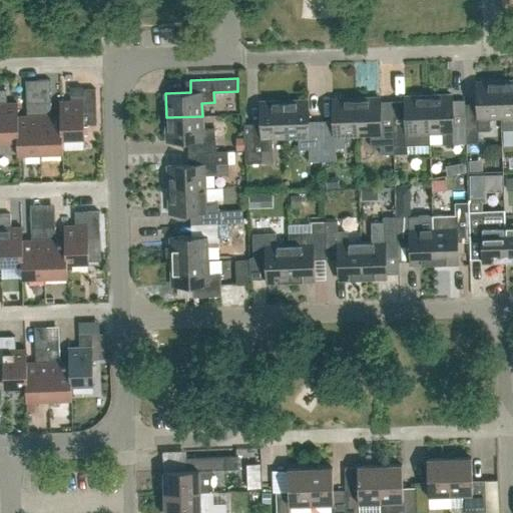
[(51,115),(50,79),(38,80),(40,152),(63,151),(62,137),(61,115),(51,115)]
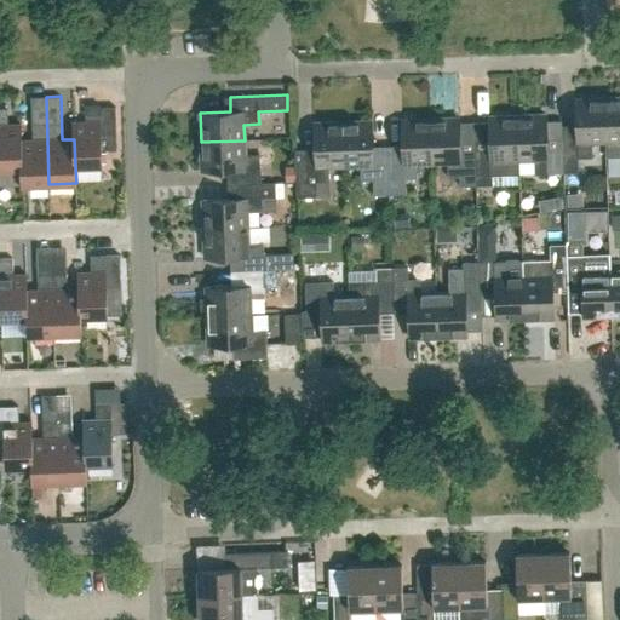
[(46,97),(32,97),(33,141),(22,141),(21,141),(22,168),(21,168),(22,184),(22,185),(49,184),(46,97)]
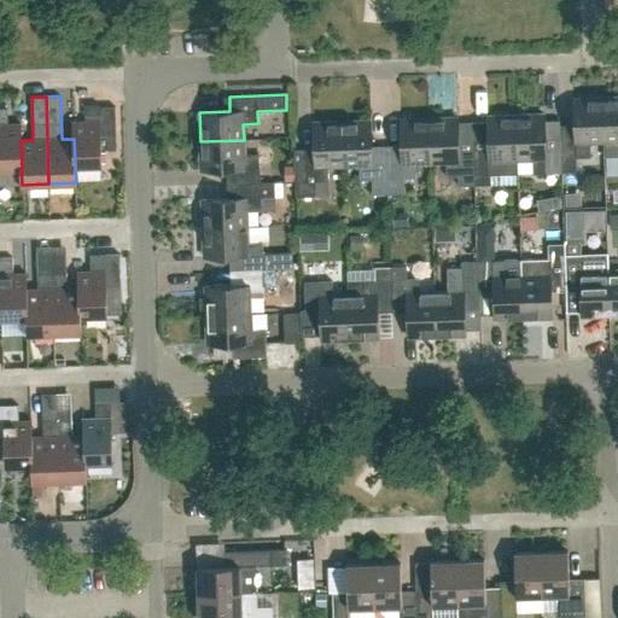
[(604,157),(617,156),(617,97),(602,98),(604,143),(604,157)]
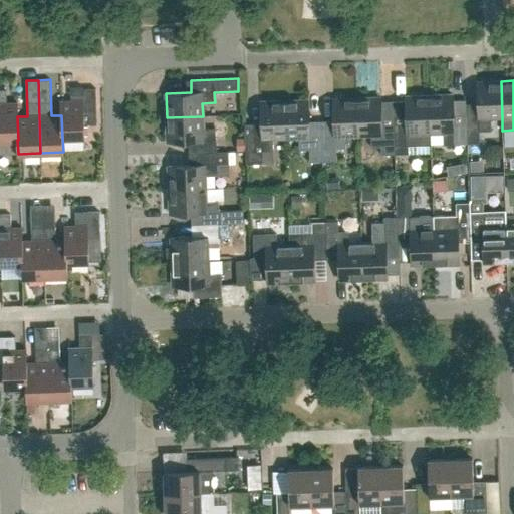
[(466,108),(466,120),(467,144),(479,143),(479,132),(490,131),(489,118),(502,118),(501,81),(477,82),(478,107),(466,108)]
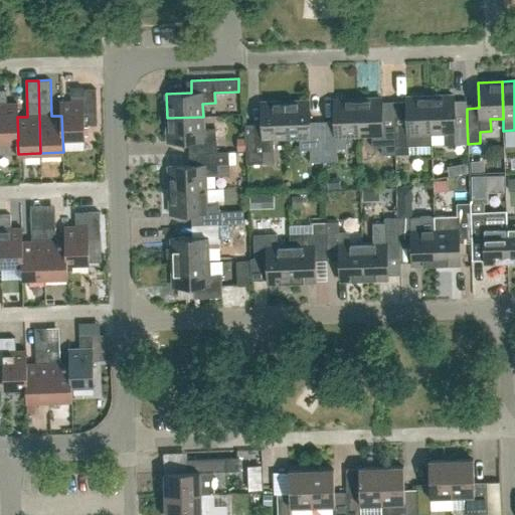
[(97,125),(96,89),(82,90),(82,88),(70,88),(71,102),(60,102),(61,116),(62,138),(84,138),(84,125),(97,125)]
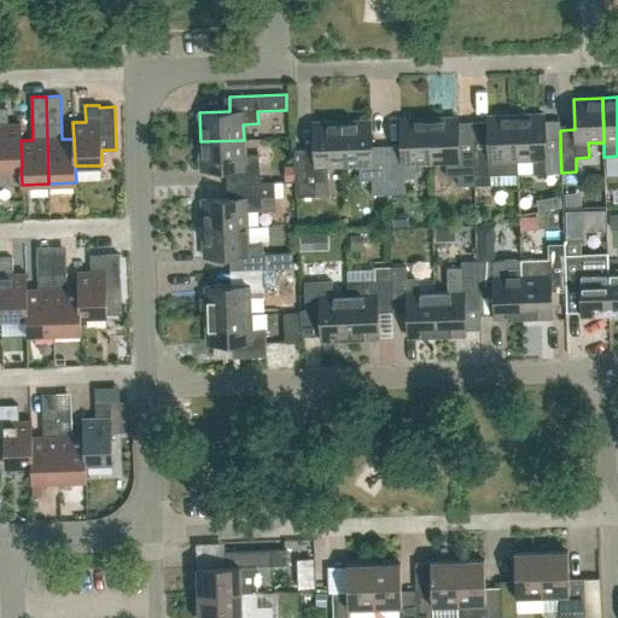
[(0,184),(22,184),(21,168),(22,168),(21,140),(22,140),(21,124),(7,124),(7,108),(0,108),(0,184)]
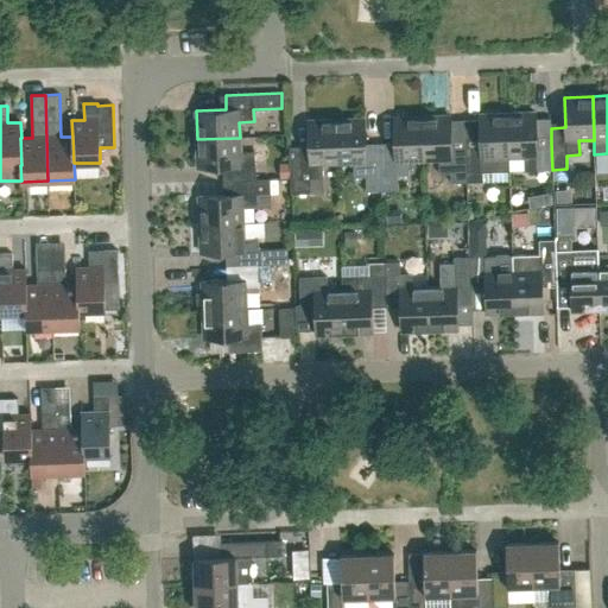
[(537,143),(536,113),(507,114),(510,157),(524,156),(525,170),(552,170),(551,143),(537,143)]
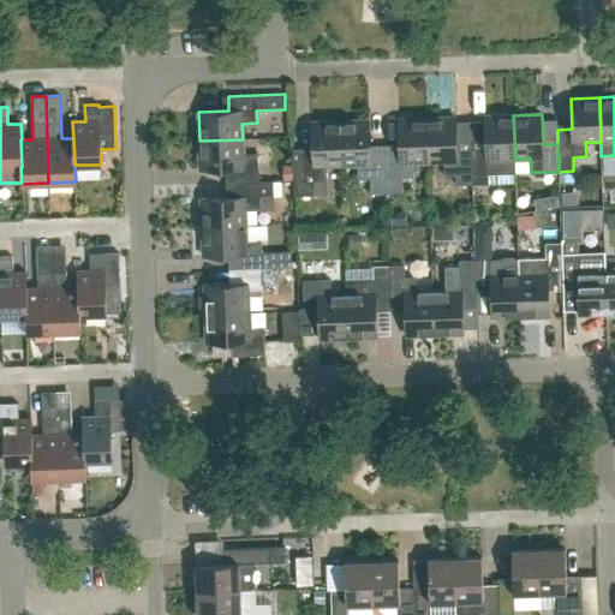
[(484,117),(485,148),(471,148),(472,184),(489,184),(489,174),(514,173),(513,159),(515,159),(513,115),(484,117)]
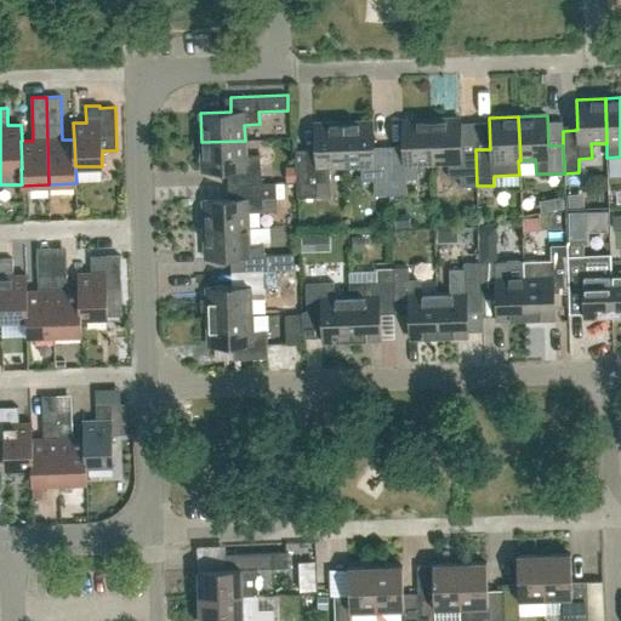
[(461,151),(460,118),(431,119),(432,164),(448,163),(449,177),(461,177),(461,186),(477,186),(476,149),(461,151)]
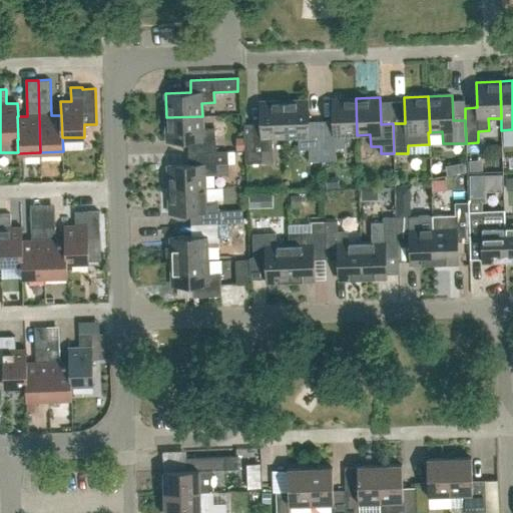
[(332,99),(333,125),(321,125),(322,160),(336,159),(336,148),(345,147),(344,135),(357,135),(356,98),(332,99)]
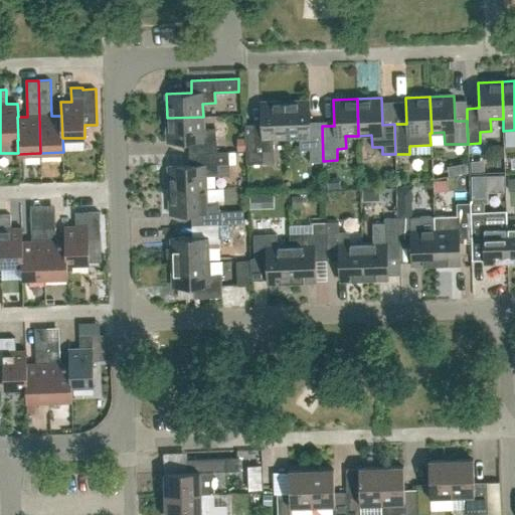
[(310,149),(311,161),(323,161),(322,126),(310,127),(309,101),(285,102),(286,138),(299,138),(300,150),(310,149)]
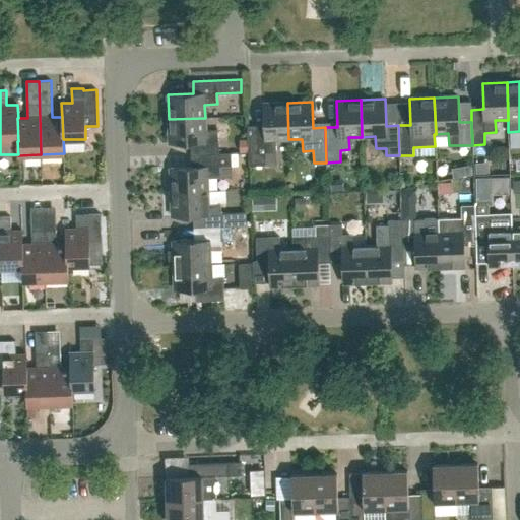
[(276,152),(276,140),(288,139),(287,103),(263,104),(264,129),(248,129),(249,166),(267,165),(266,152),(276,152)]
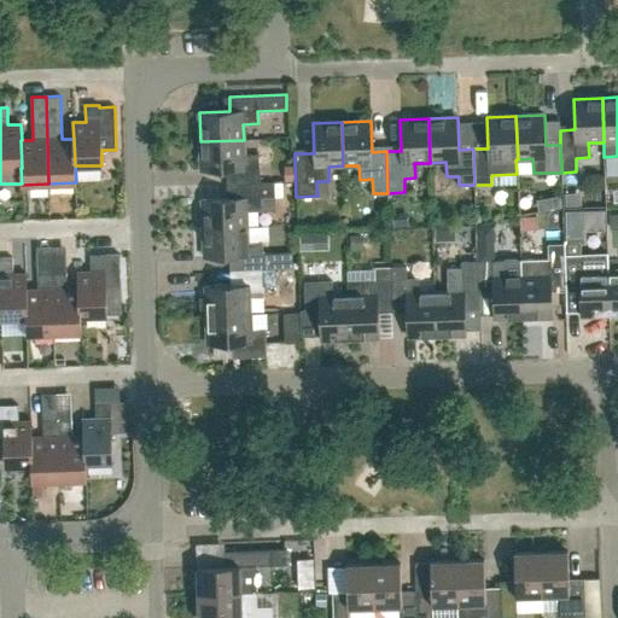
[(200,170),(232,169),(233,184),(274,182),(274,181),(260,182),(260,155),(244,156),(244,140),(200,141),(200,170)]
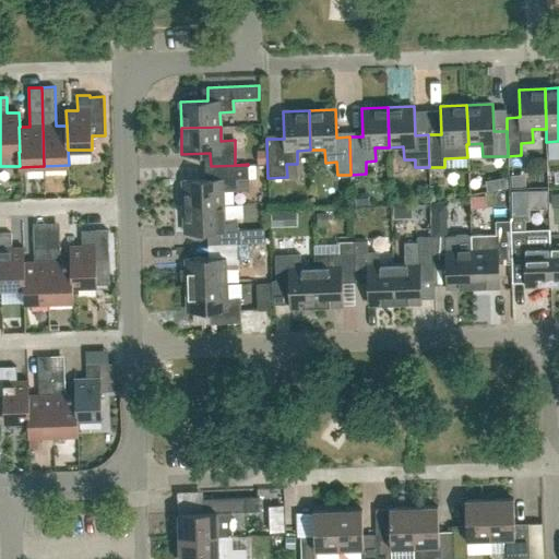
[(211,179),(182,180),(183,206),(224,205),(223,191),(249,190),(248,165),(211,166),(211,179)]
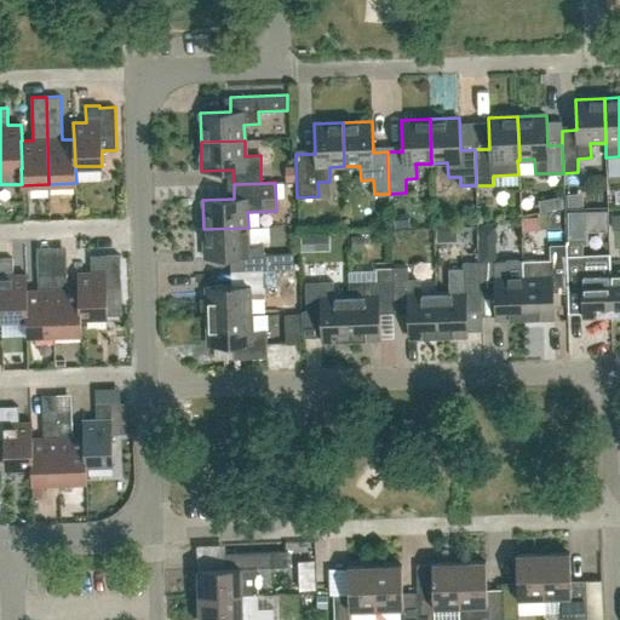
[(205,258),(236,257),(236,271),(264,270),(293,269),(293,253),(264,254),(263,242),(248,242),(248,228),(204,229),(205,258)]
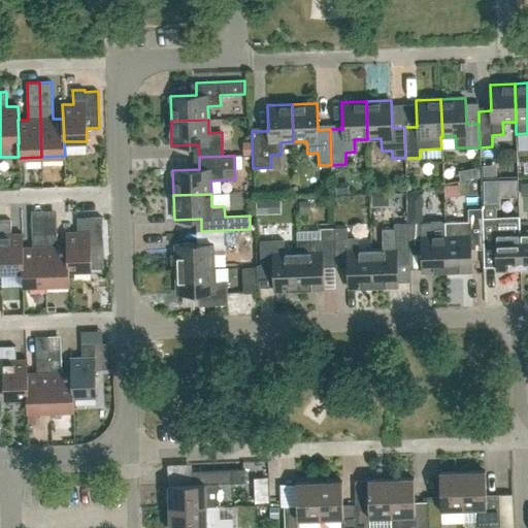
[(458,222),(459,234),(446,234),(447,272),(471,271),(470,250),(483,249),(482,221),(484,221),(483,207),(468,208),(468,221),(458,222)]
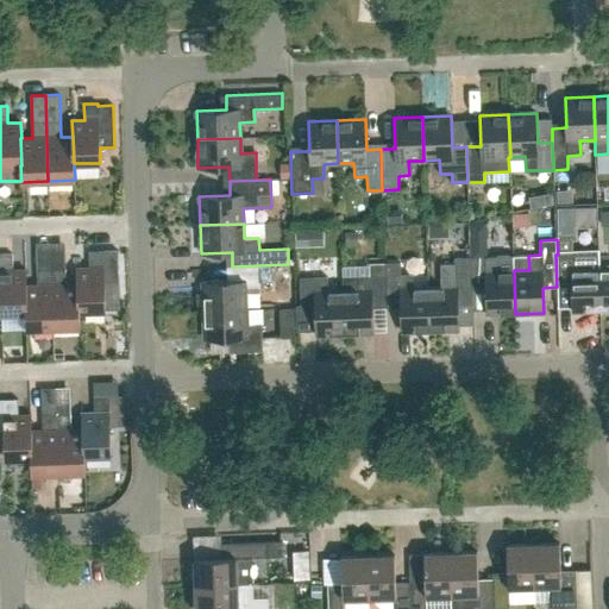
[(106,311),(106,309),(120,308),(118,250),(89,251),(89,268),(76,268),(77,284),(79,311),(80,311),(106,311)]
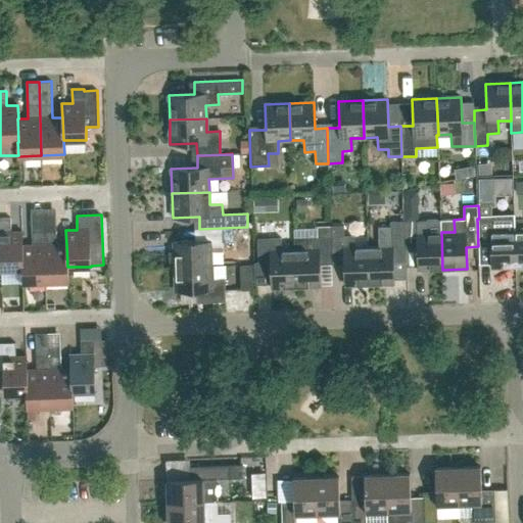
[(0,269),(0,270),(22,269),(24,269),(22,245),(22,232),(11,232),(11,218),(0,218),(0,269)]
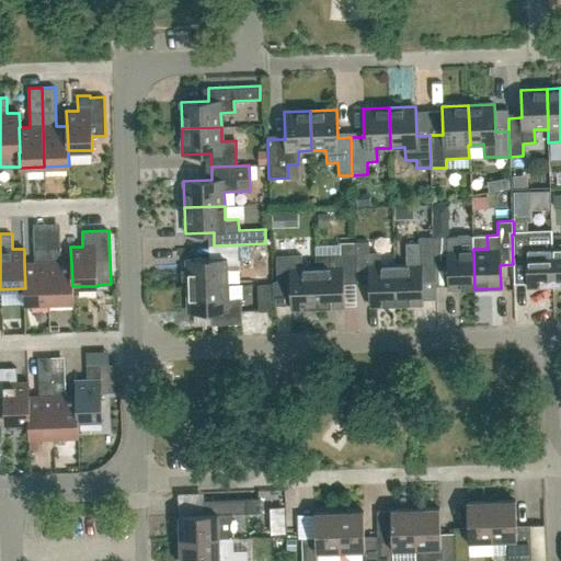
[(552,247),(538,247),(537,233),(514,235),(512,235),(513,264),(526,264),(527,287),(553,286),(552,247)]
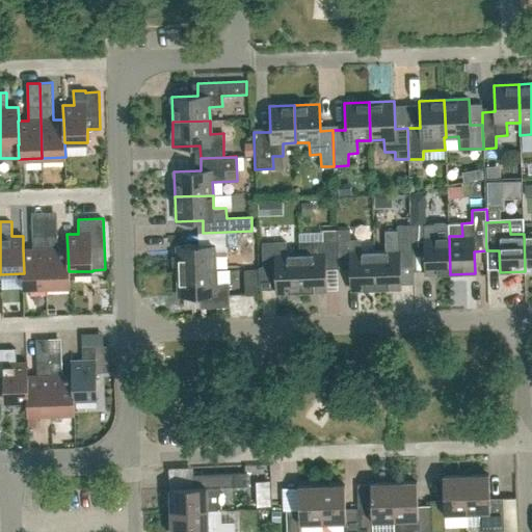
[(400,261),(413,260),(411,247),(410,224),(398,225),(398,229),(387,230),(388,250),(374,251),(376,289),(400,288),(400,261)]
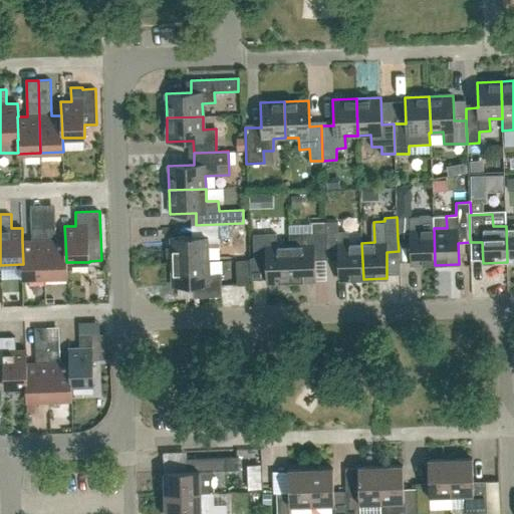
[(420,217),(410,217),(397,217),(398,239),(410,239),(411,265),(435,265),(434,228),(421,229),(420,217)]
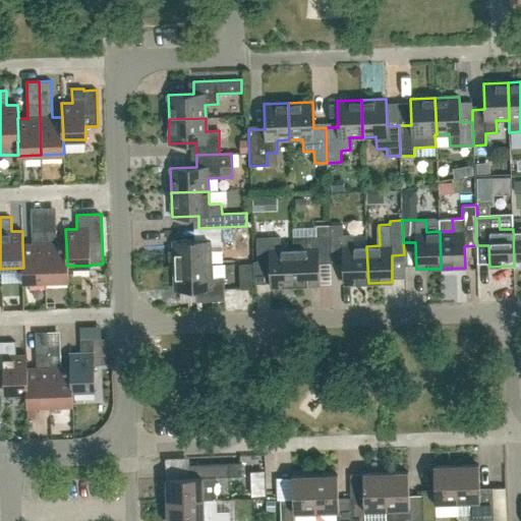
[(320,285),(319,264),(331,263),(330,235),(330,225),(316,225),(317,235),(293,236),(293,248),(295,286),(320,285)]
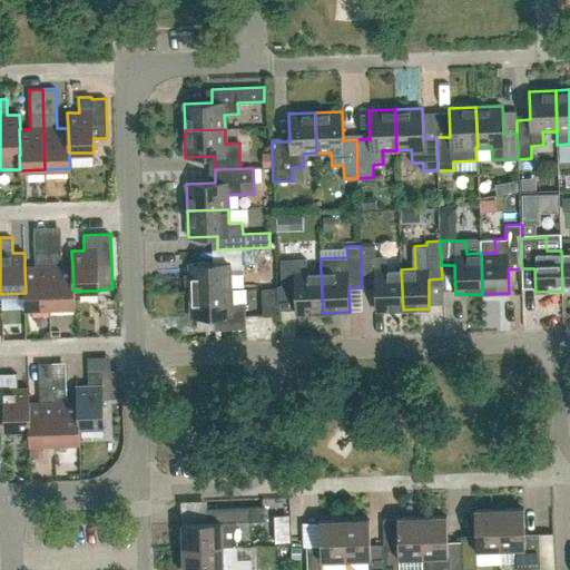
[(375,287),(376,311),(403,310),(401,269),(386,269),(386,256),(376,256),(376,246),(361,246),(361,257),(362,287),(375,287)]
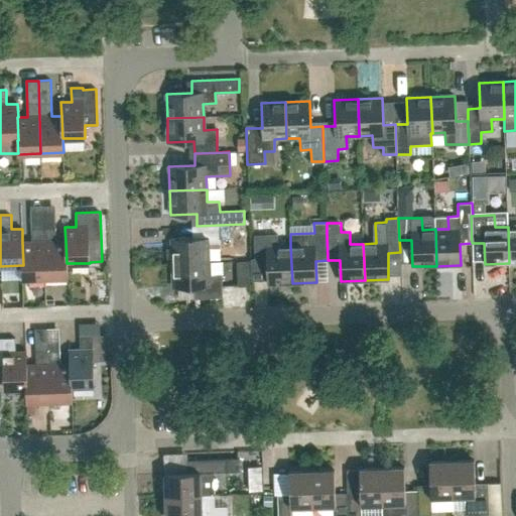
[(198,238),(171,239),(172,263),(209,262),(209,249),(221,248),(220,225),(197,226),(198,238)]
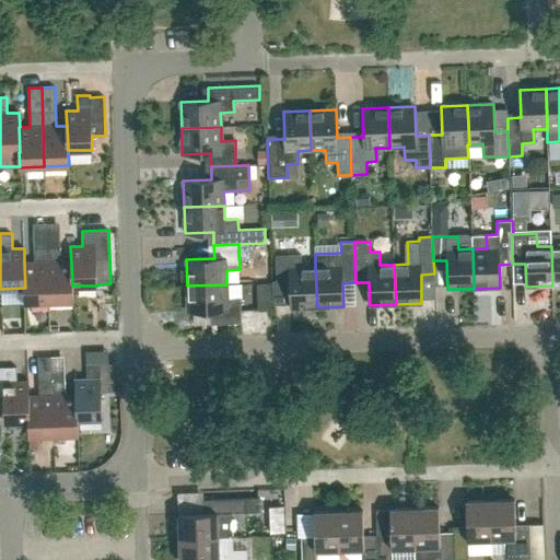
[(49,302),(73,301),(73,286),(72,286),(71,261),(61,261),(60,246),(47,247),(49,302)]
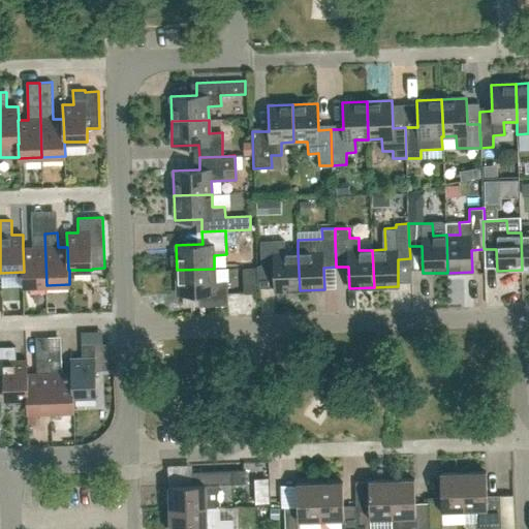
[(23,286),(24,286),(47,285),(44,234),(32,234),(32,248),(23,248),(24,272),(23,272),(23,286)]
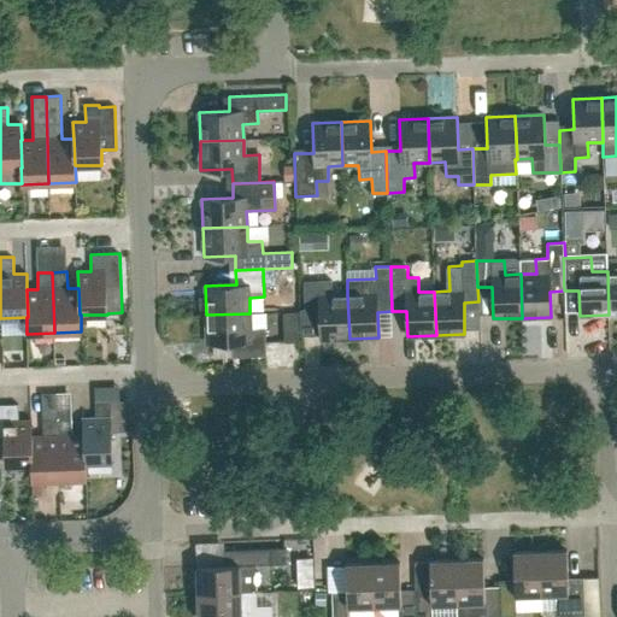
[(319,315),(321,340),(350,339),(347,294),(331,295),(331,281),(304,282),(305,315),(319,315)]
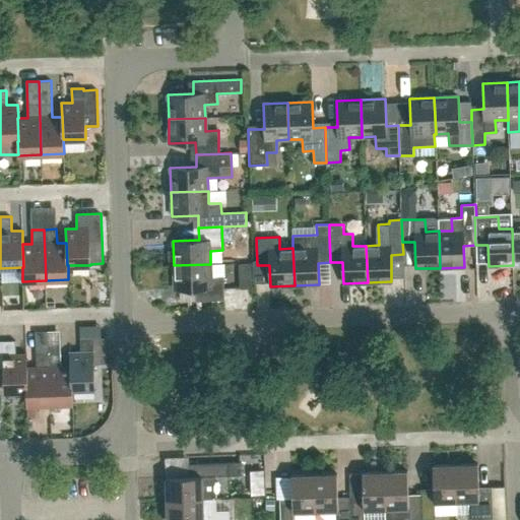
[(223,276),(211,276),(210,264),(174,265),(175,289),(201,288),(201,301),(224,300),(223,276)]
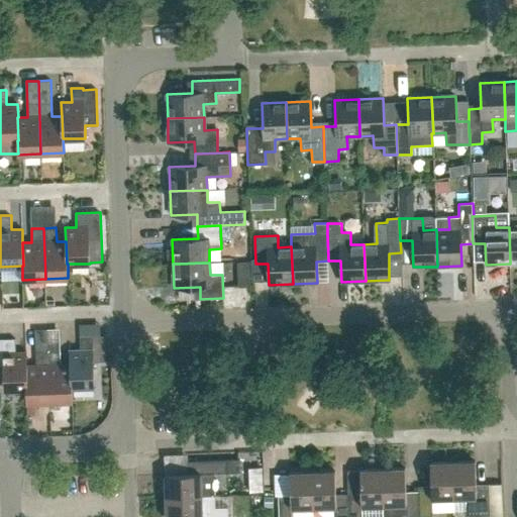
[(250,288),(249,264),(237,264),(238,288),(250,288)]
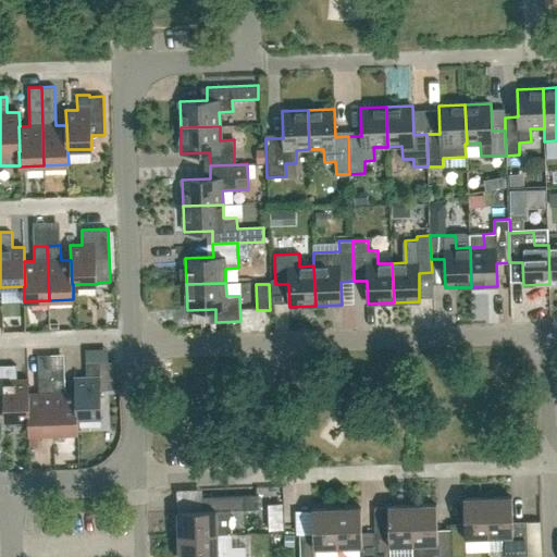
[(48,366),(49,349),(33,349),(33,366),(48,366)]
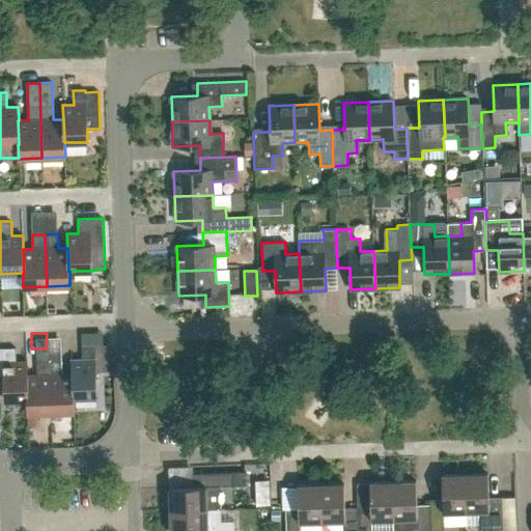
[(107,344),(94,345),(82,345),(83,359),(72,360),(72,373),(73,373),(74,397),(96,396),(95,371),(108,371),(107,344)]
